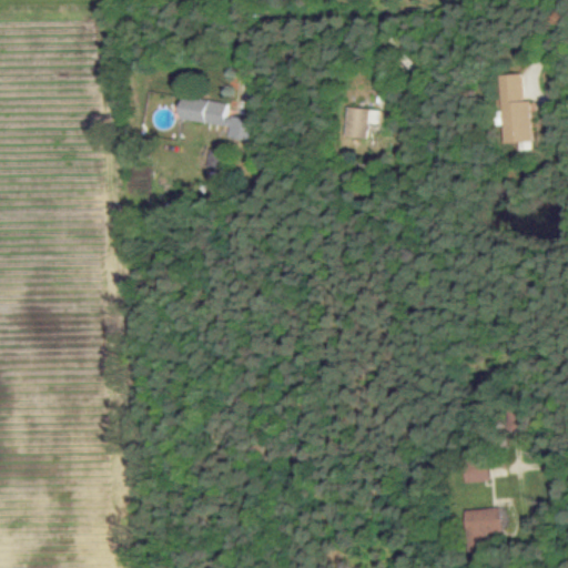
[(523,73),(500,73),(504,142),(534,141),(531,100),(524,101),(523,73)]
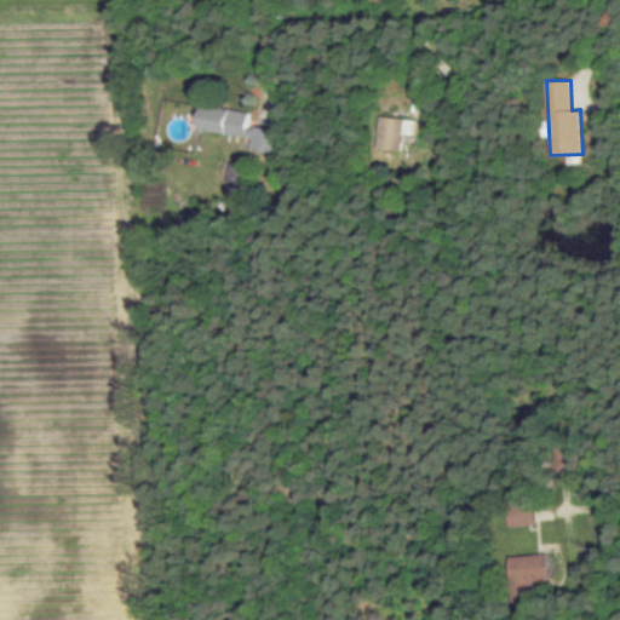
[(251,113),(199,104),(195,128),(251,137),(250,149),(273,153),(275,138),(267,137),(268,128),(248,126),(251,113)]
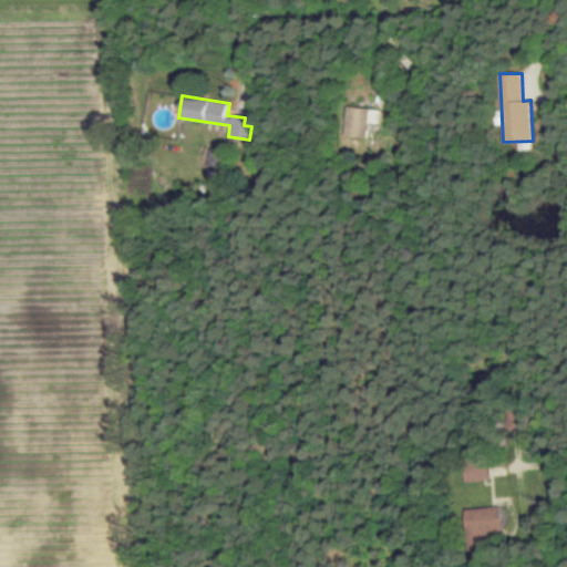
[(369,122),(378,123),(380,110),(347,105),(344,135),(367,137),(369,122)]
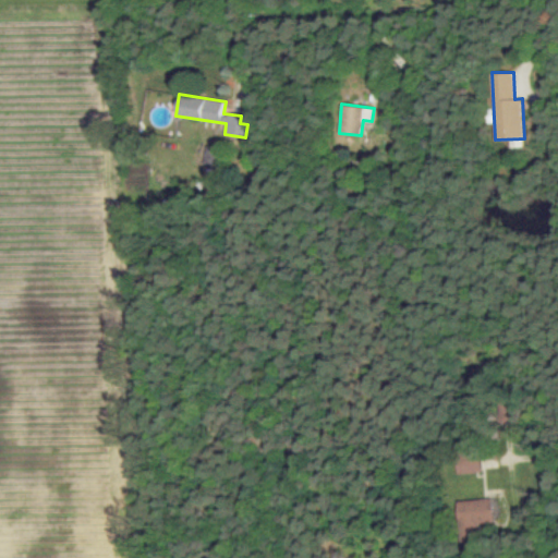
[(202,162),(216,167),(221,148),(207,145),(202,162)]
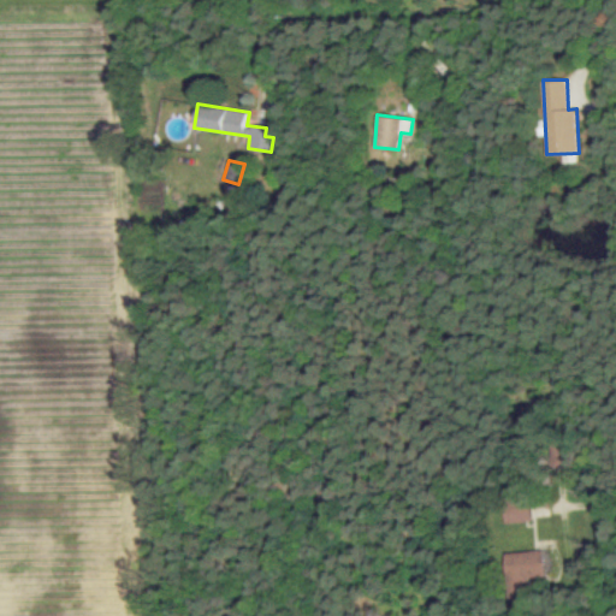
[(529,522),(529,504),(504,504),(505,522),(529,522)]
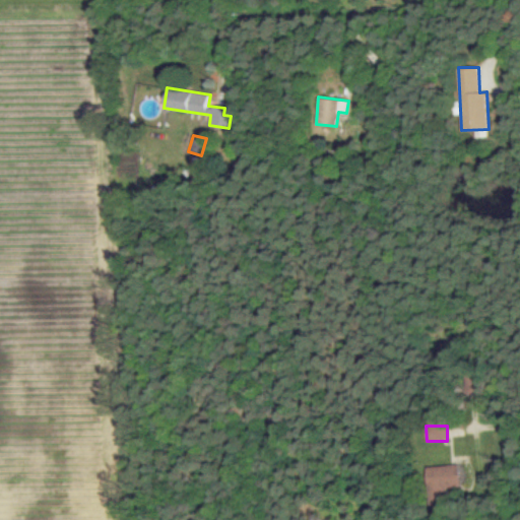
[(430,492),(460,490),(458,463),(427,466),(430,492)]
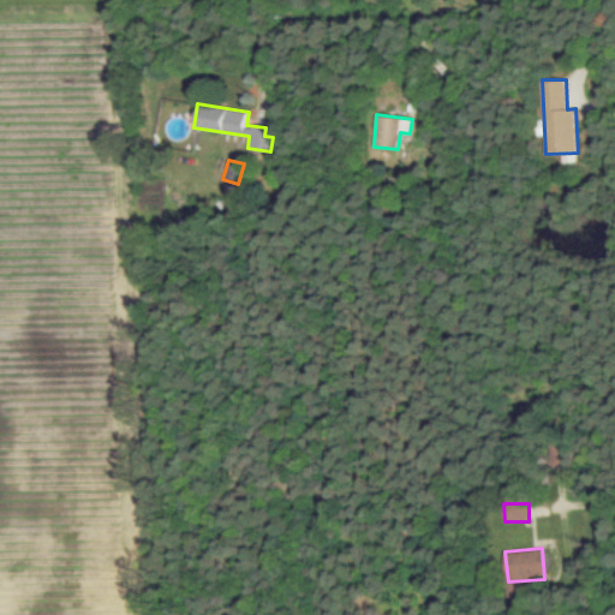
All buildings are outlined.
